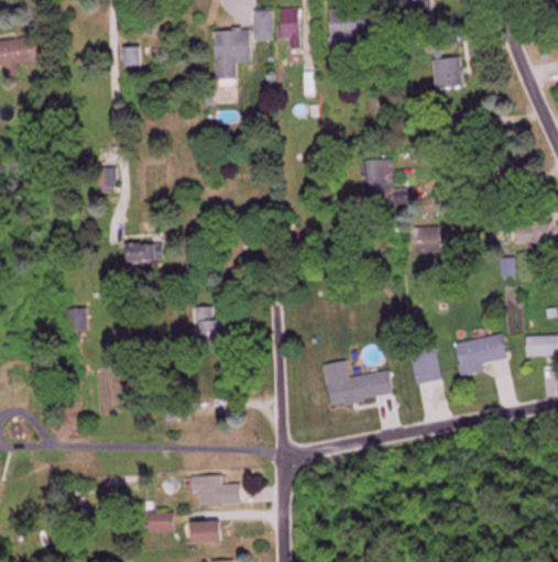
[(328,9),(329,44),(351,43),(350,33),(371,32),(370,11),(350,12),(350,8),(328,9)]
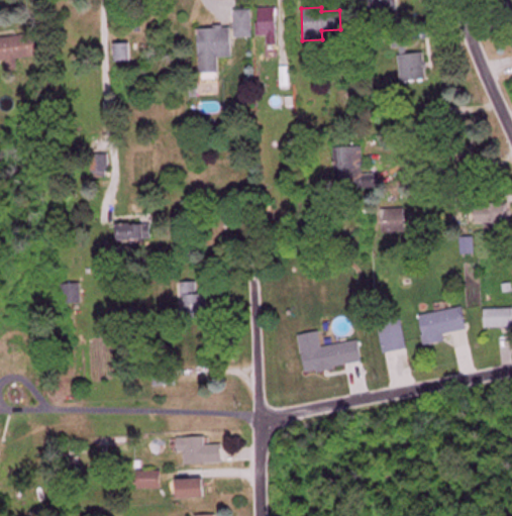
[(256,9),(256,38),(276,38),(276,9),(256,9)]
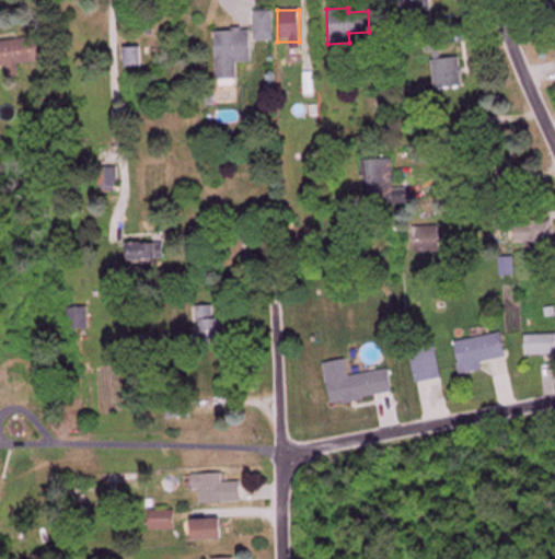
[(272,41),(272,11),(254,11),(254,41),(272,41)]
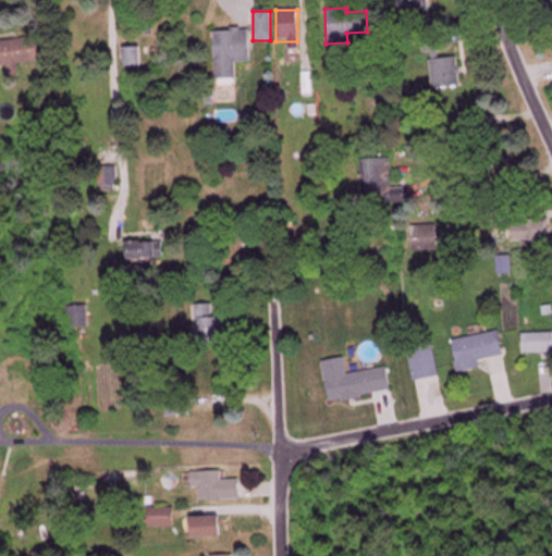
[(249,62),(249,29),(213,31),(215,78),(235,78),(234,62),(249,62)]
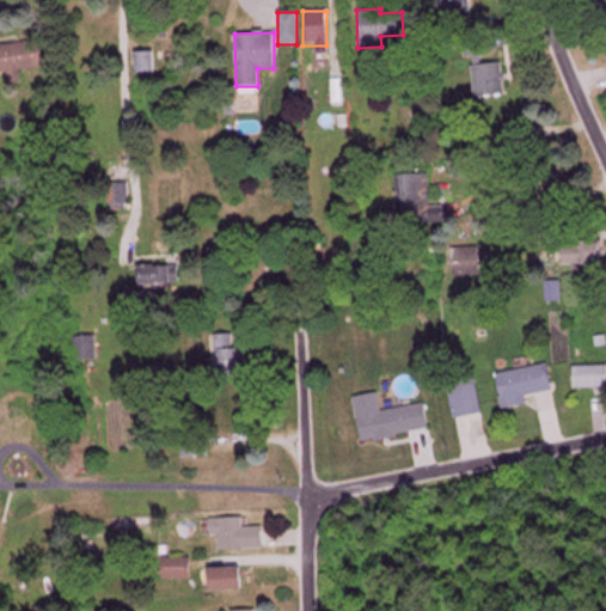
[(0,73),(44,68),(41,41),(0,44),(0,73)]
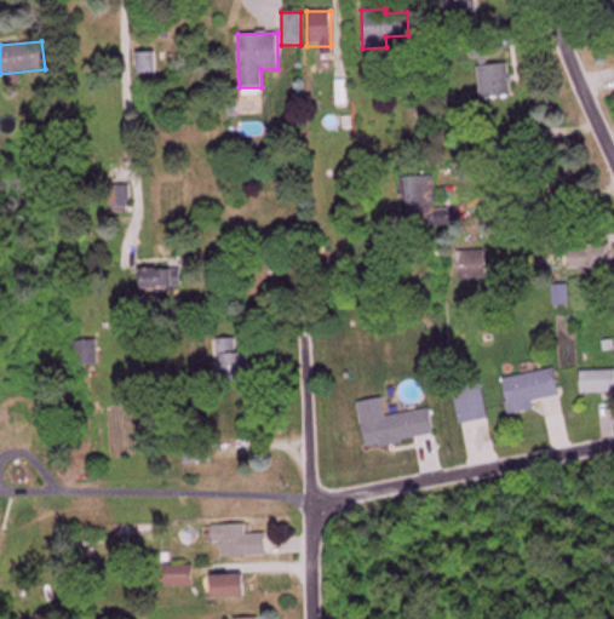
[(155,72),(155,55),(138,55),(138,72),(155,72)]
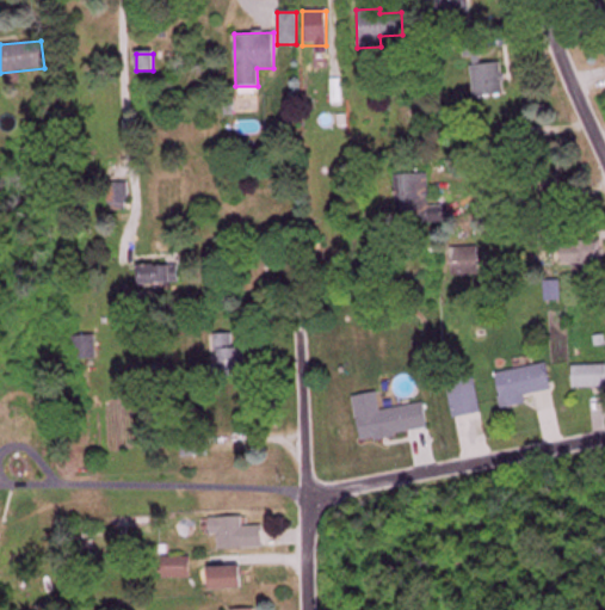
[(500,63),(470,63),(470,97),(500,97),(500,63)]
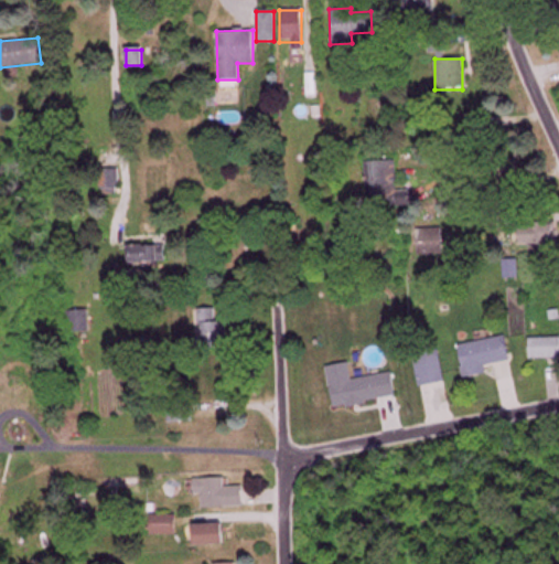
[(365,198),(395,198),(395,161),(365,161),(365,198)]
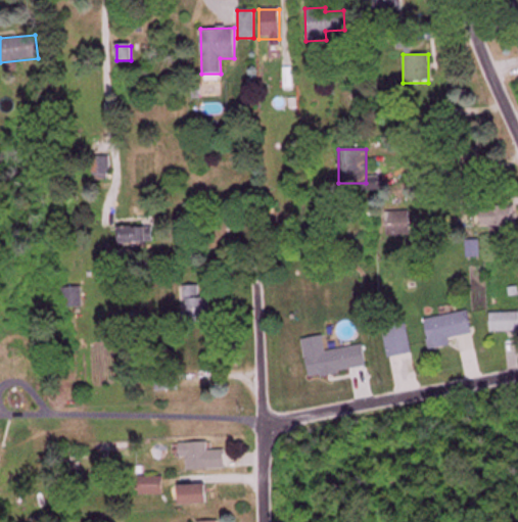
[(514,205),(477,205),(477,225),(514,225),(514,205)]
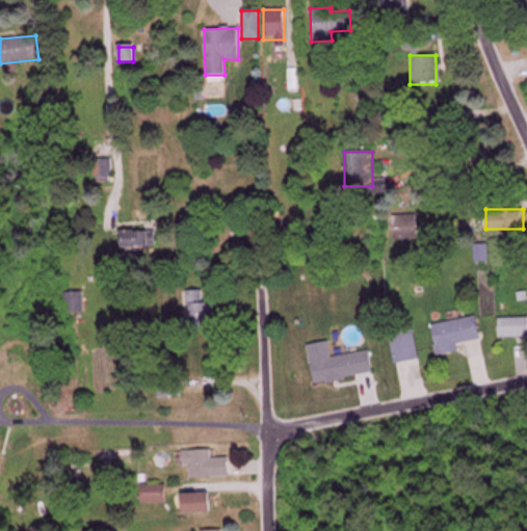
[(389,239),(415,239),(415,214),(389,214),(389,239)]
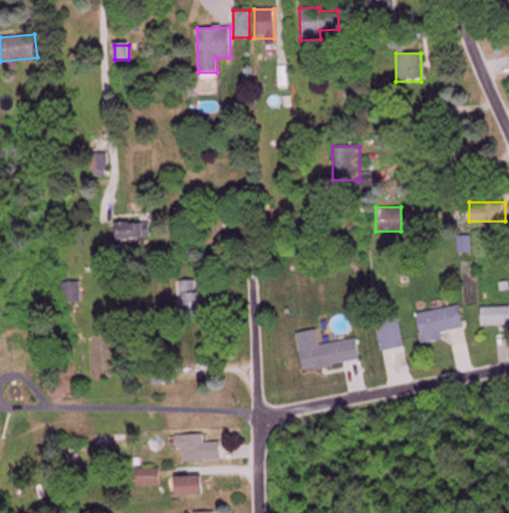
[(150,239),(150,223),(115,223),(115,239),(150,239)]
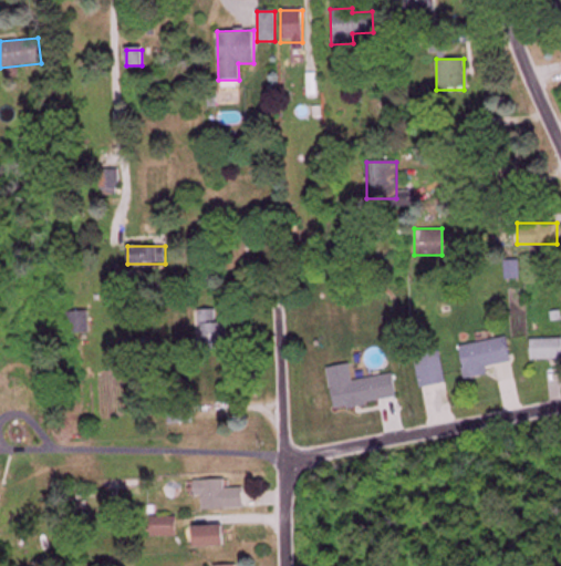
[(517,279),(517,259),(502,259),(502,279),(517,279)]
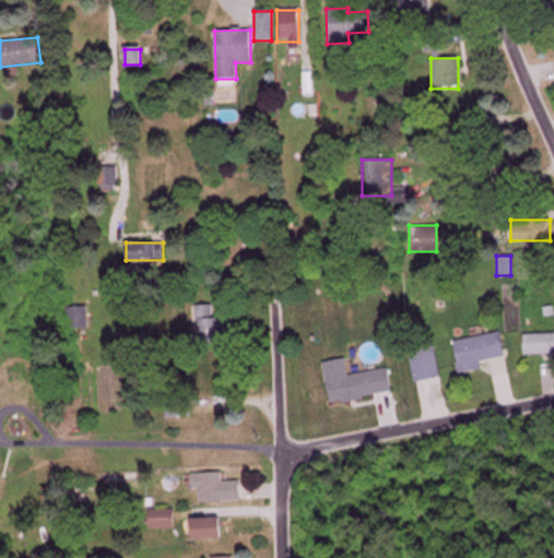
[(220,317),(213,318),(212,305),(195,306),(198,342),(222,339),(220,317)]
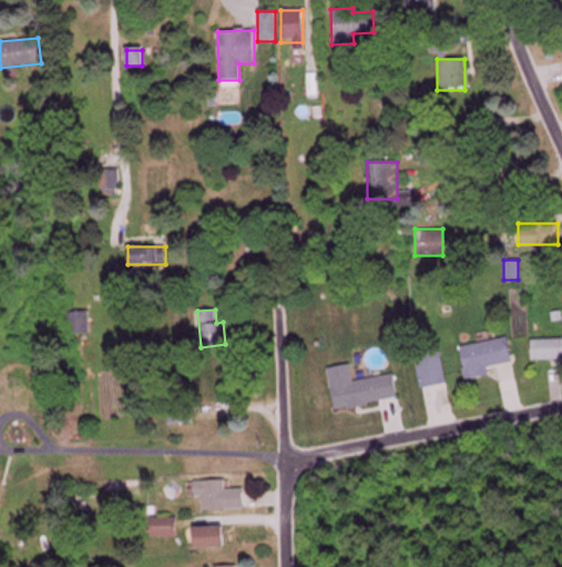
[(67,312),(67,333),(87,333),(87,312),(67,312)]
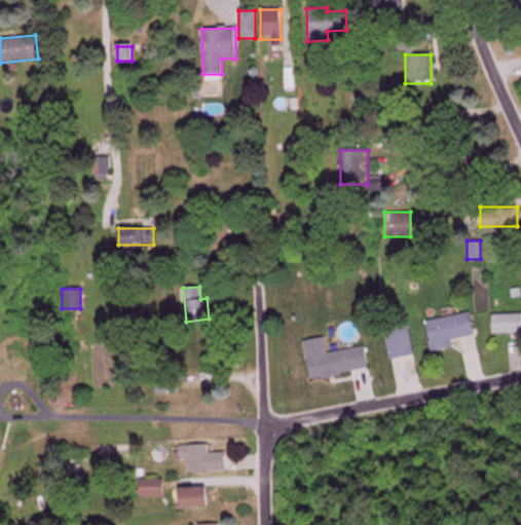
[(424,321),(429,351),(451,347),(450,339),(474,335),(471,313),(424,321)]
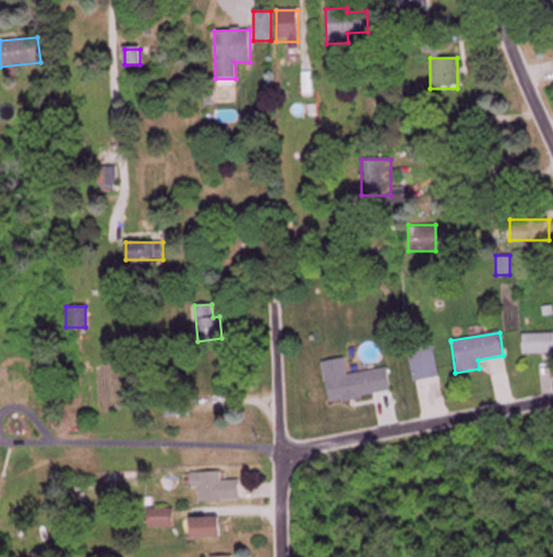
[(552,353),(552,333),(520,333),(520,353),(552,353)]
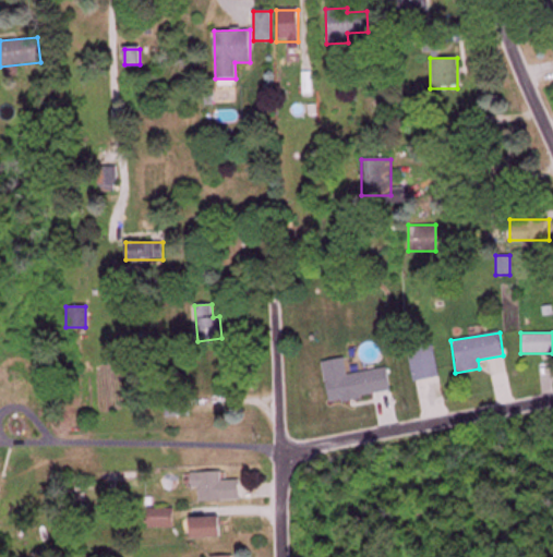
[(407,352),(412,382),(437,377),(433,348),(407,352)]
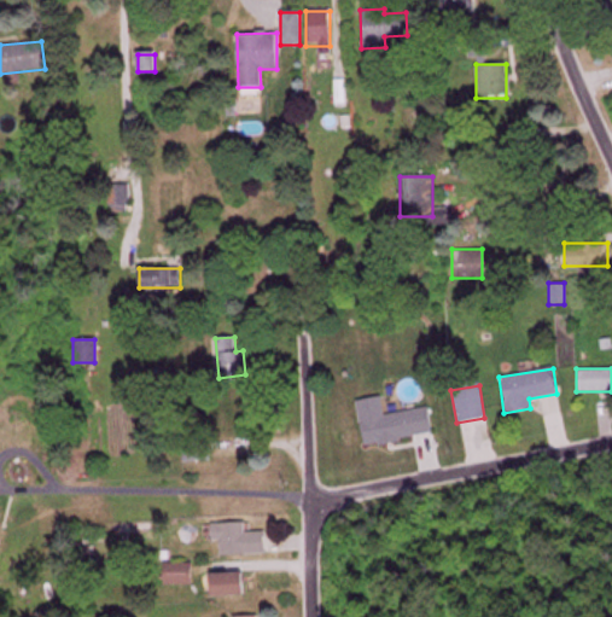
[(363,446),(431,434),(427,407),(384,414),(380,397),(356,401),(363,446)]
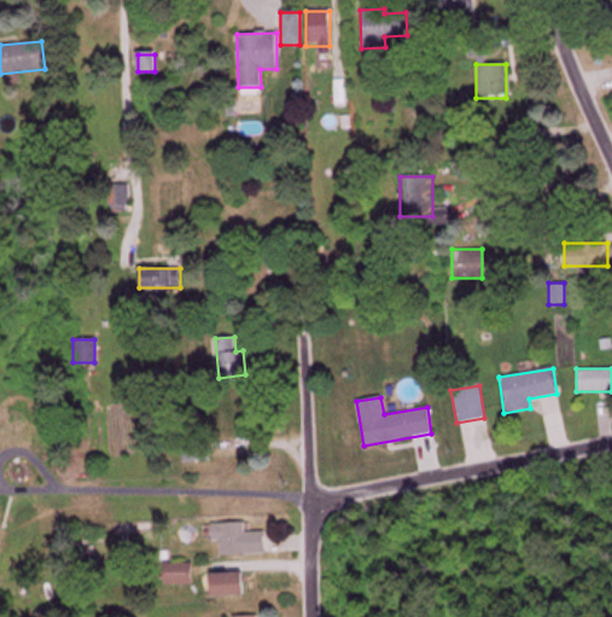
[(181,461),(208,461),(208,441),(181,441),(181,461)]
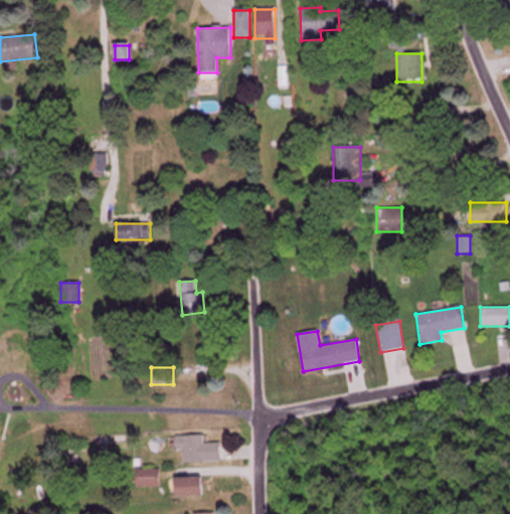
[(176,450),(182,450),(183,462),(220,461),(220,443),(204,444),(204,435),(176,435),(176,450)]
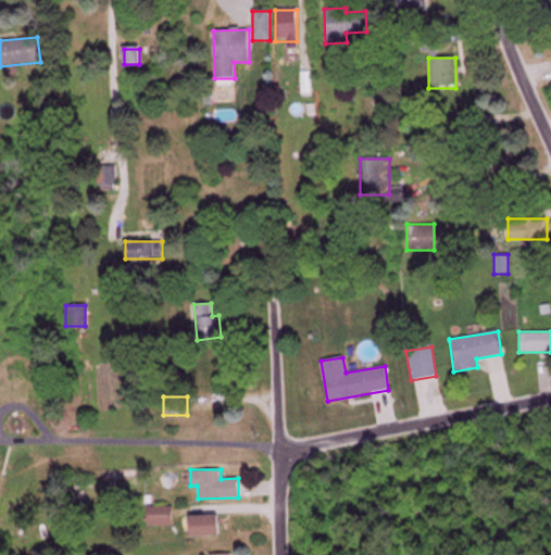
[(172,506),(147,506),(147,526),(172,526),(172,506)]
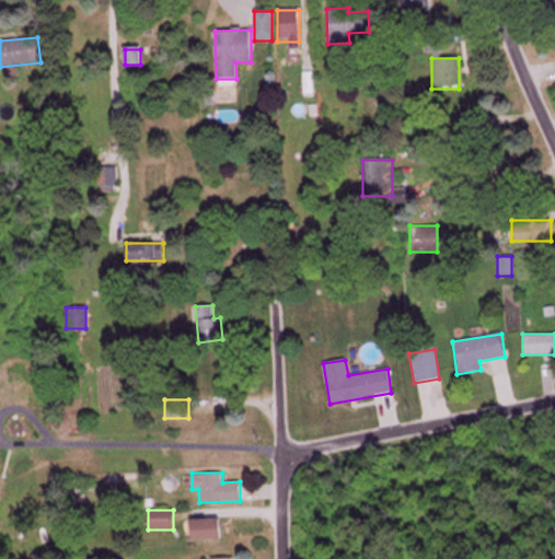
[(191,519),(191,540),(223,540),(223,519),(191,519)]
